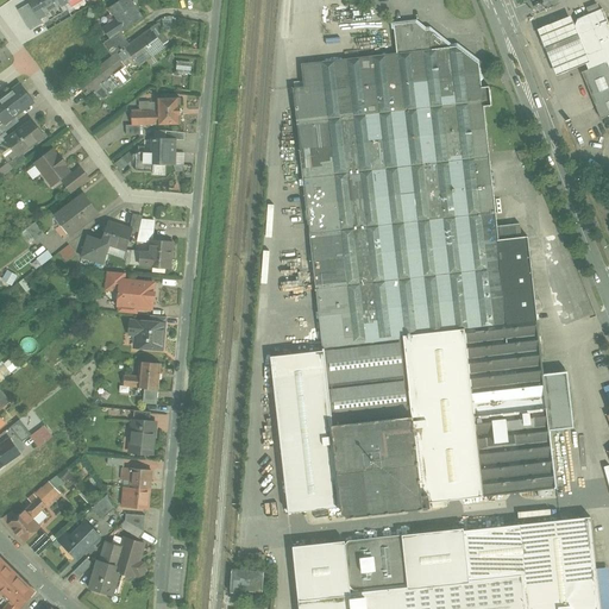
[(29,0),(31,2),(41,18),(70,0),(29,0)]
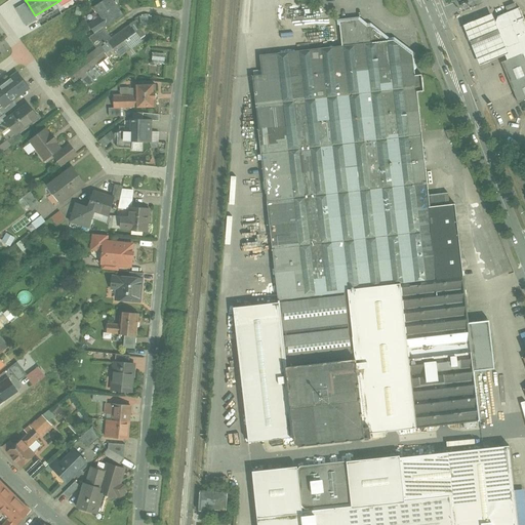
[(113,0),(104,0),(94,6),(102,16),(89,25),(95,33),(96,34),(106,28),(124,15),(113,0)]
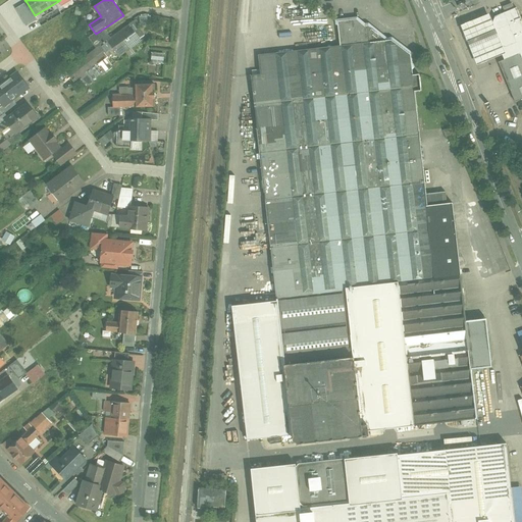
[(27,2),(15,8),(25,27),(38,19),(35,15),(27,2)]
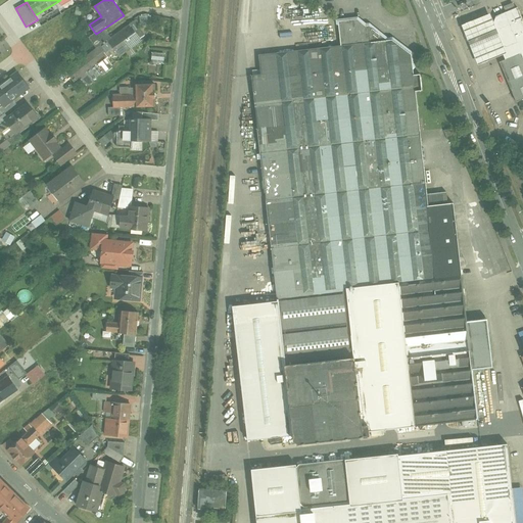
[(522,17),(518,5),(496,14),(493,18),(507,51),(503,53),(505,58),(500,60),(516,100),(522,97),(522,17)]
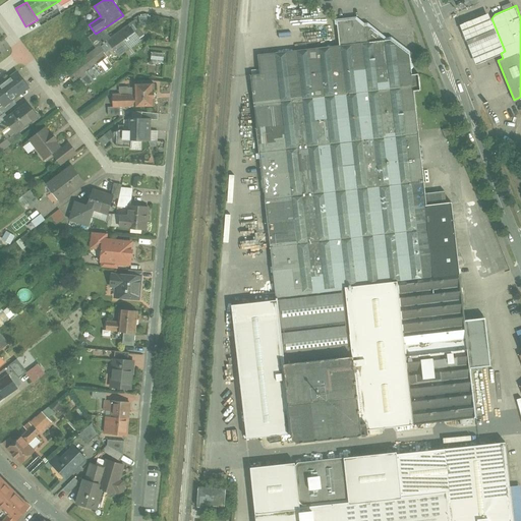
[(505,51),(491,18),(488,11),(459,23),(475,63),(501,53),(505,51)]
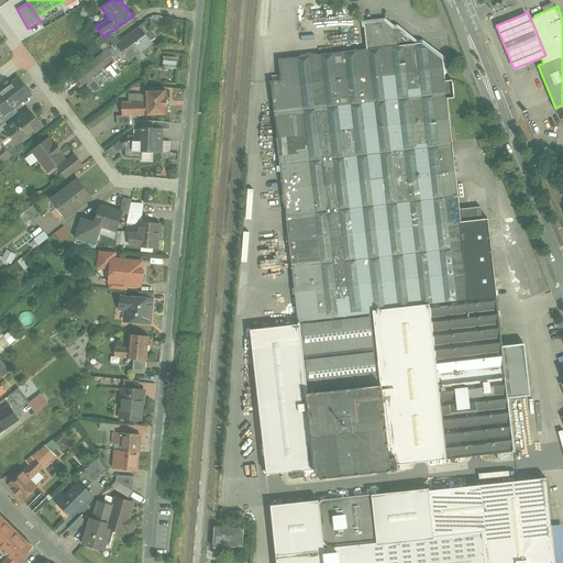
[(419,44),(398,28),(383,29),(382,21),(365,23),(367,51),(279,59),(282,80),(272,81),(300,322),(371,315),(371,310),(498,296),(489,219),(483,220),(482,207),(461,209),(449,99),(455,98),(453,80),(446,81),(443,59),(423,44),(419,44)]
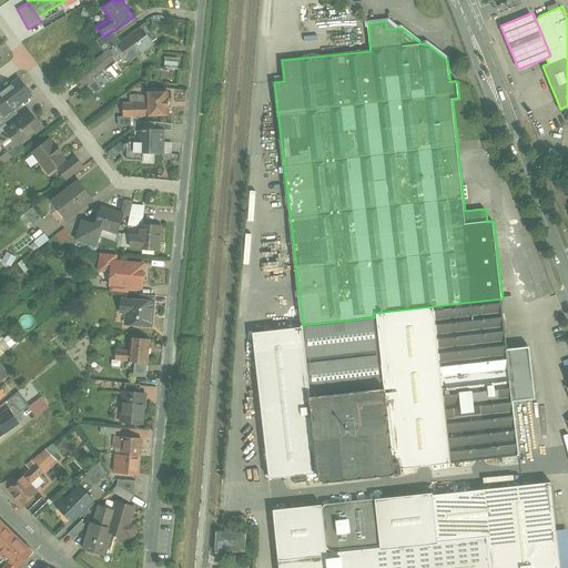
[(114,30),(104,37),(103,36),(97,40),(105,52),(108,51),(121,40),(114,30)]
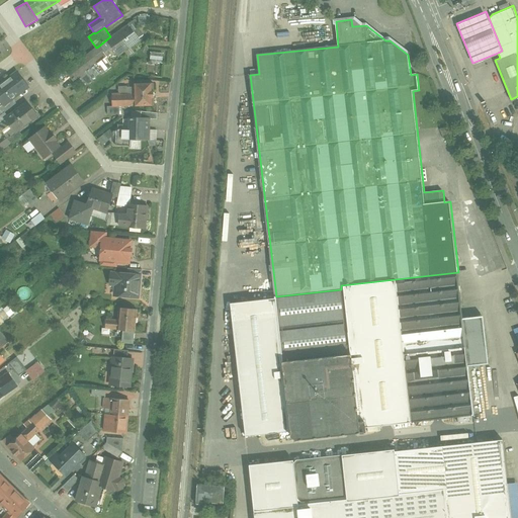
[(130,27),(120,34),(118,33),(108,40),(118,54),(139,39),(138,38),(142,36),(137,29),(134,32),(130,27)]
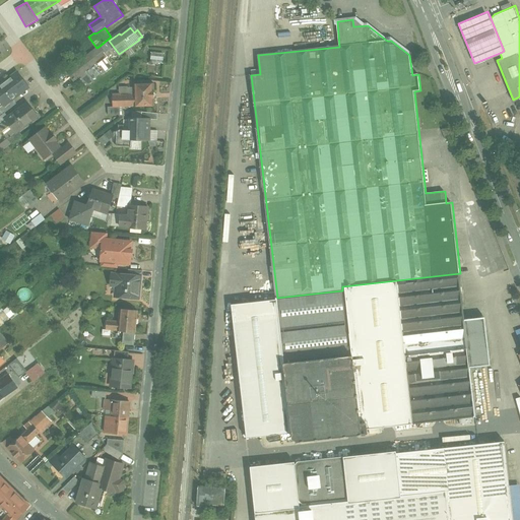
[(96,48),(87,55),(93,62),(104,55),(99,47),(96,48)]
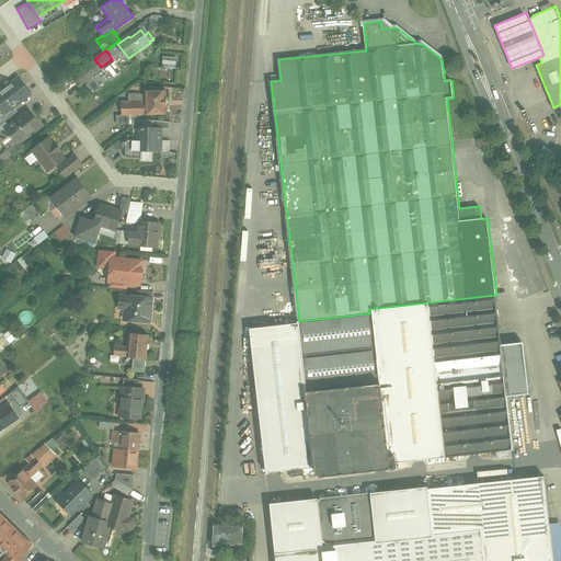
[(178,69),(180,57),(167,56),(164,67),(178,69)]
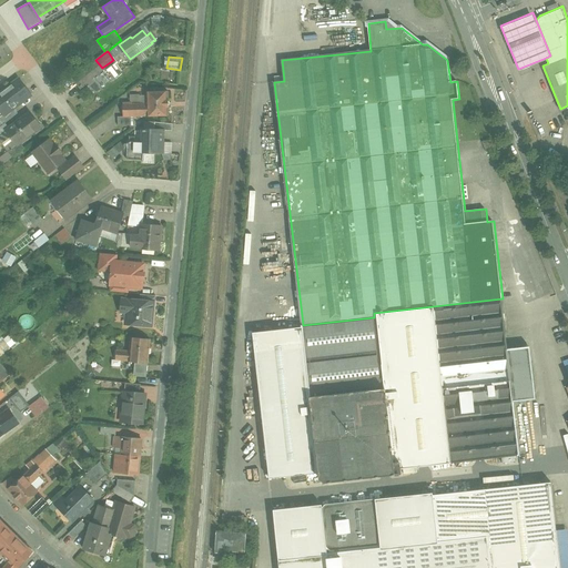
[(77,74),(74,75),(83,87),(104,71),(102,68),(95,60),(87,67),(77,74)]
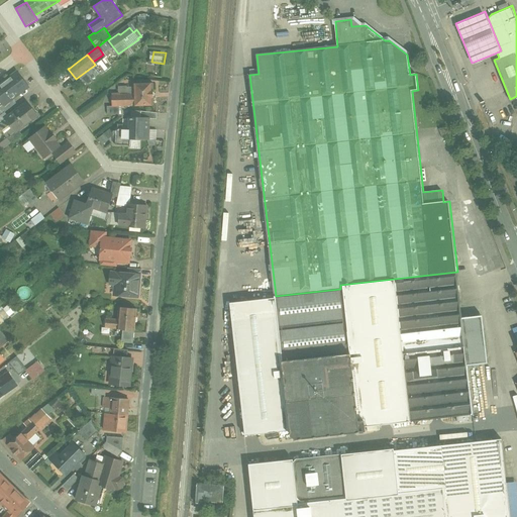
[(75,56),(67,63),(70,68),(79,61),(75,56)]
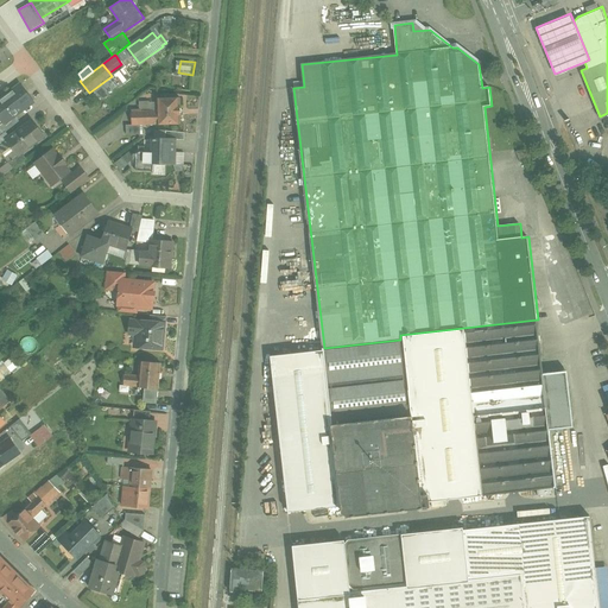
[(119,74),(127,84),(135,77),(128,68),(119,74)]
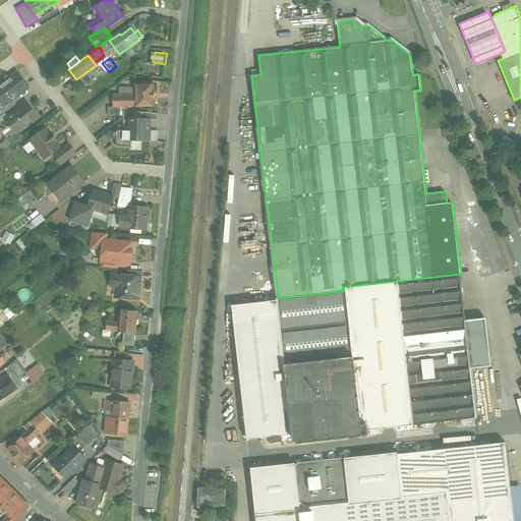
[(18,73),(0,85),(0,101),(4,106),(13,99),(29,88),(18,73)]
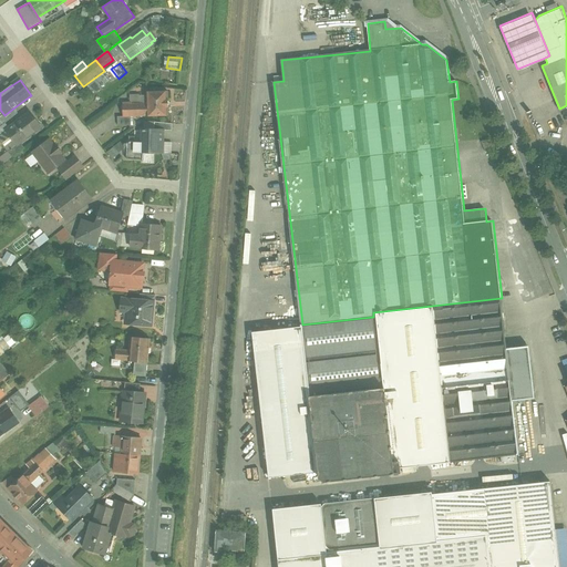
[(168,100),(168,91),(146,92),(146,103),(147,115),(169,115),(168,106),(169,106),(169,100),(168,100)]
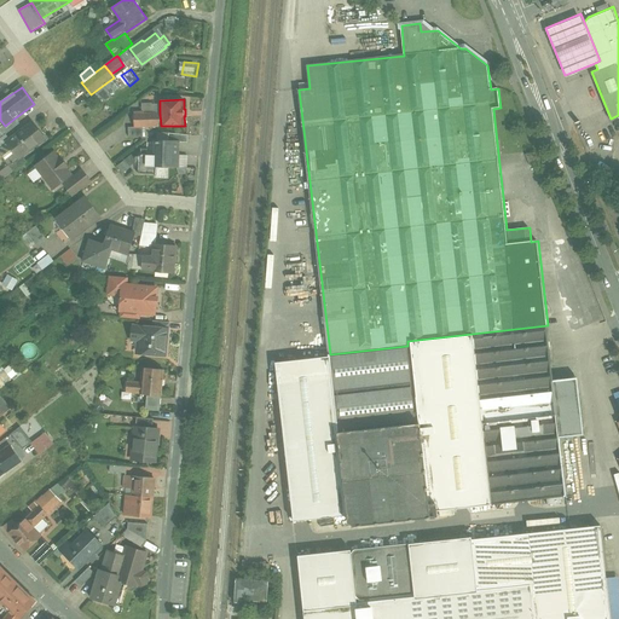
[(160,113),(143,113),(144,127),(161,126),(160,113)]
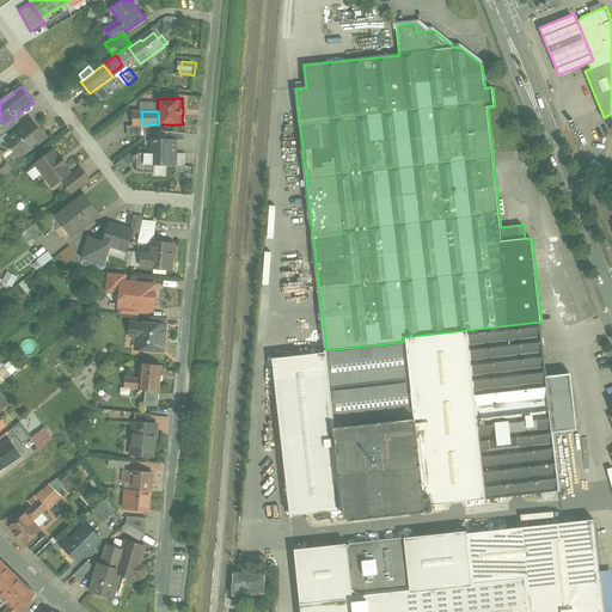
[(5,124),(0,127),(0,129),(4,135),(6,133),(20,123),(16,116),(5,124)]
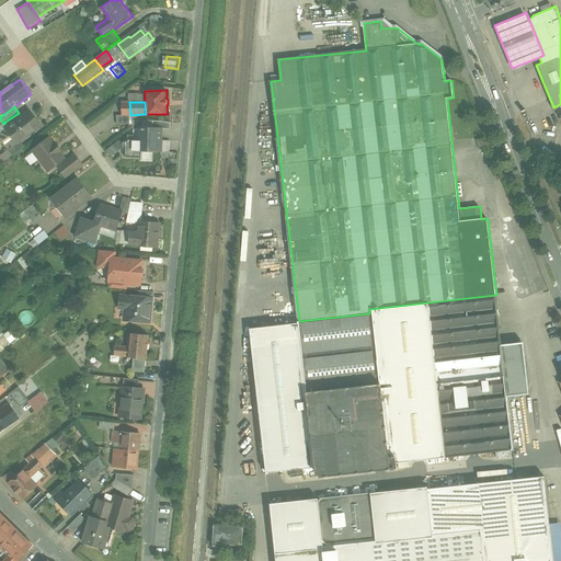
[(10,127),(7,129),(7,130),(9,128),(19,141),(16,142),(16,144),(18,144),(21,140),(42,125),(31,111),(10,127)]
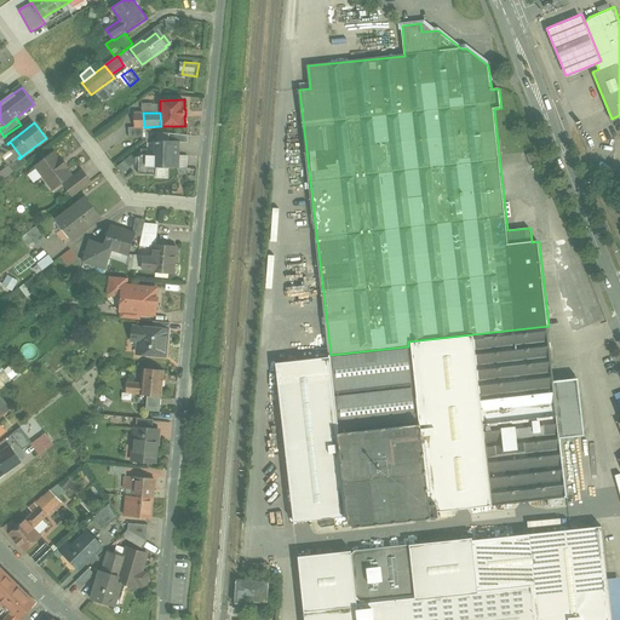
[(136,127),(130,127),(130,137),(144,137),(144,127),(136,127)]
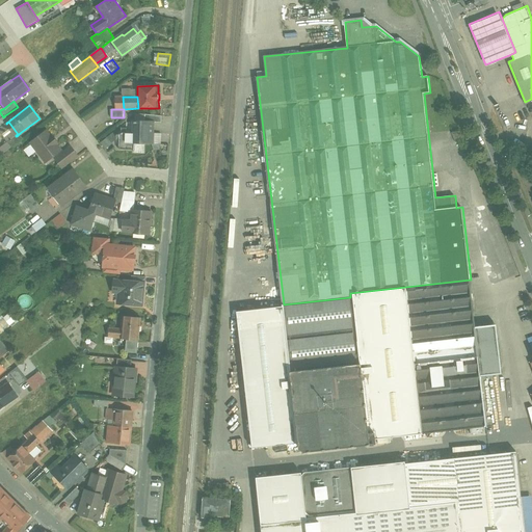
[(3,117),(0,120),(0,128),(6,124),(6,123),(9,121),(5,115),(3,117)]
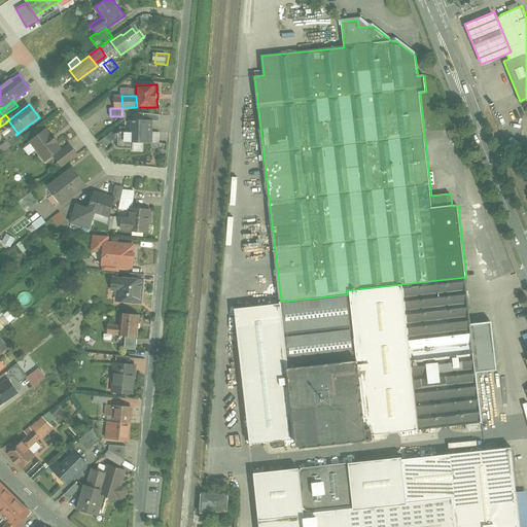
[(133,132),(119,132),(118,147),(133,148),(134,142),(152,142),(152,120),(145,119),(134,119),(133,132)]
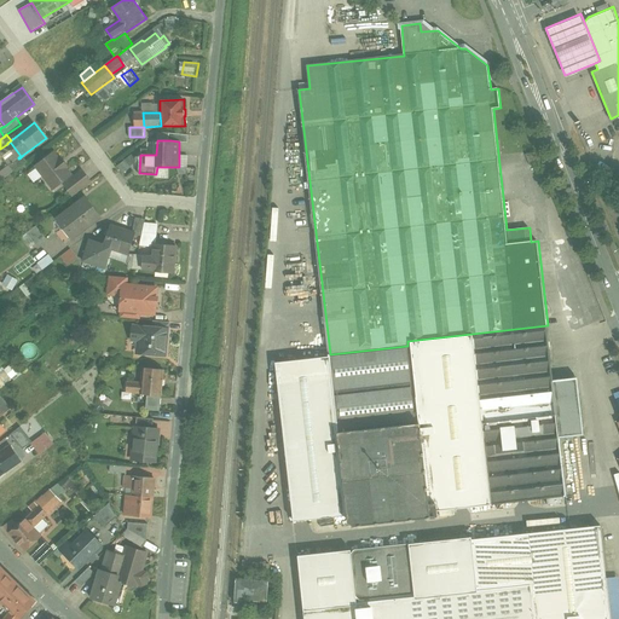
[(55,154),(51,156),(47,156),(42,160),(41,163),(38,167),(55,187),(71,174),(65,168),(67,167),(62,160),(61,161),(55,154)]
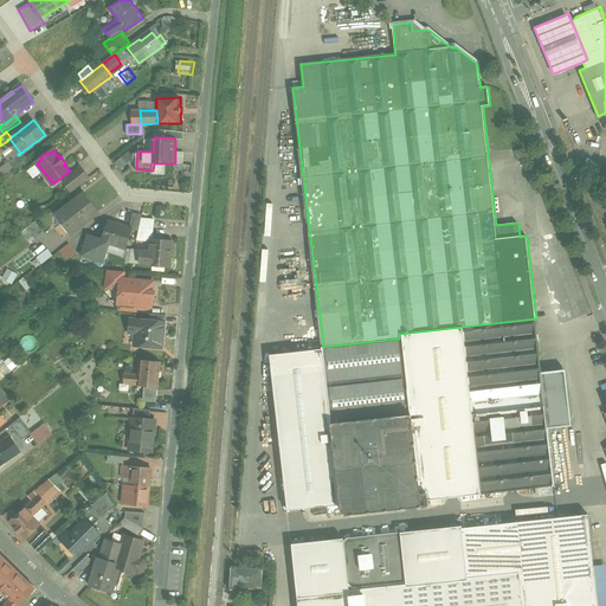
[(18,155),(10,162),(14,168),(27,158),(23,152),(19,155),(18,155)]
